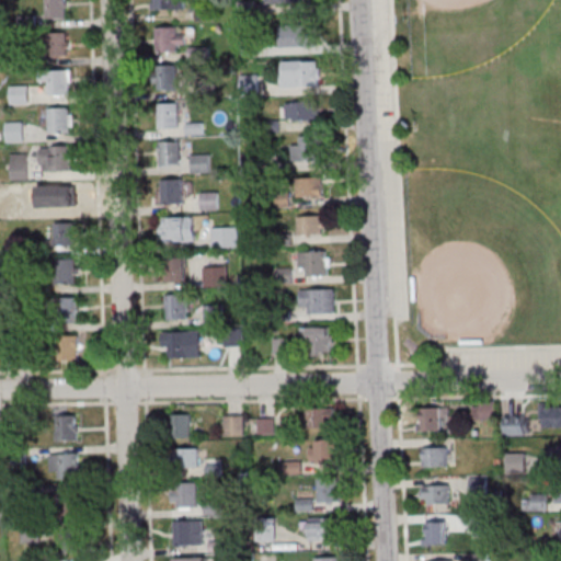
[(66,0),(46,0),(46,20),(67,20),(66,0)]
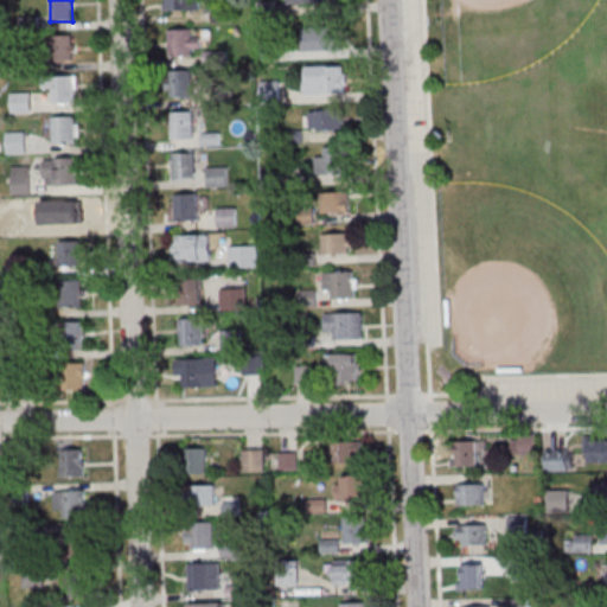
[(200,0),(165,0),(165,10),(200,10),(200,0)]
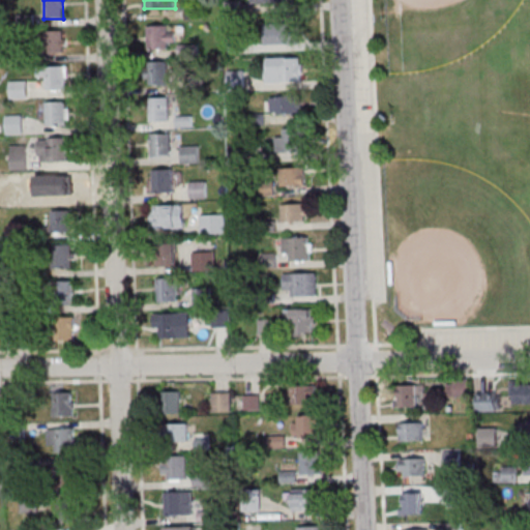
[(297,24),(265,24),(265,45),(297,45),(297,24)]
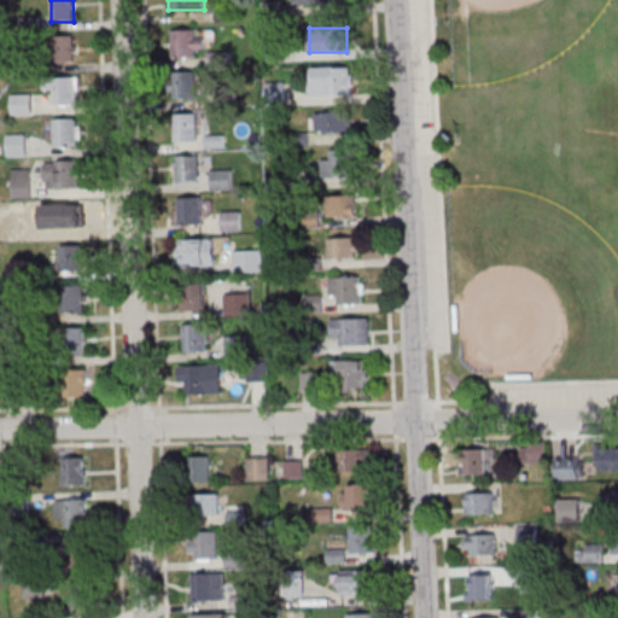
[(202,29),(174,29),(174,57),(202,57),(202,29)]
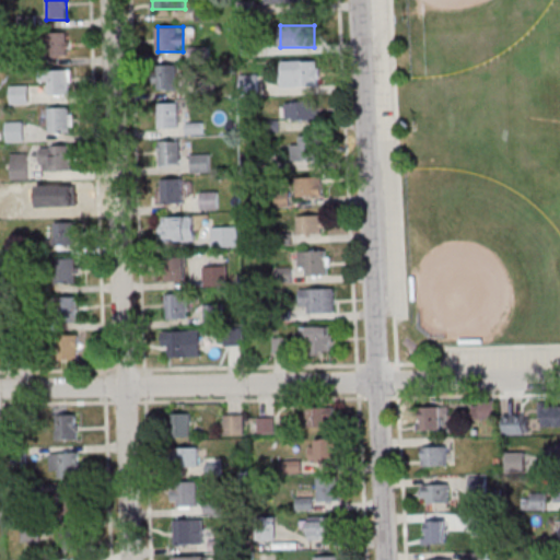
[(46,57),(68,57),(68,33),(46,33),(46,57)]
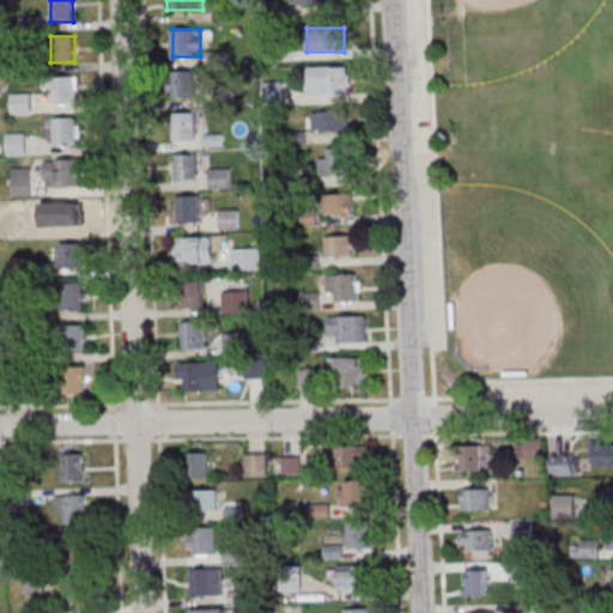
[(350,67),(308,67),(308,97),(350,97),(350,67)]
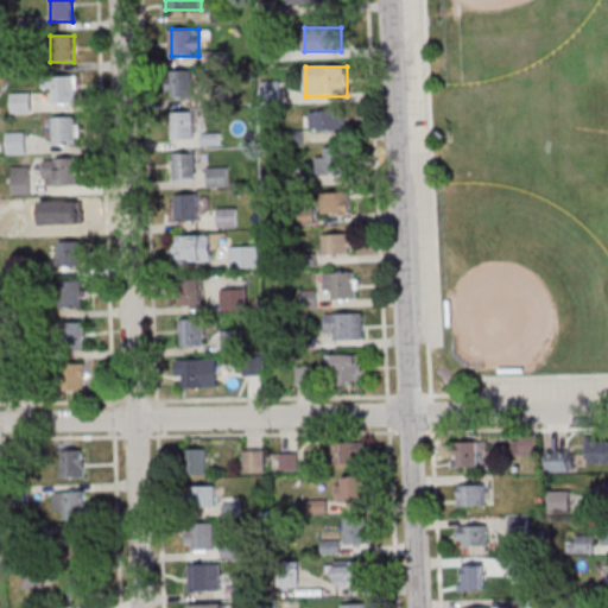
[(194,71),(171,71),(171,100),(194,100),(194,71)]
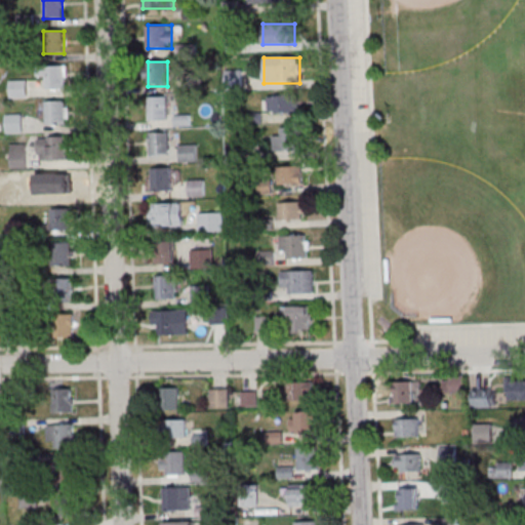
[(66,67),(40,67),(40,78),(46,78),(46,90),(66,90),(66,67)]
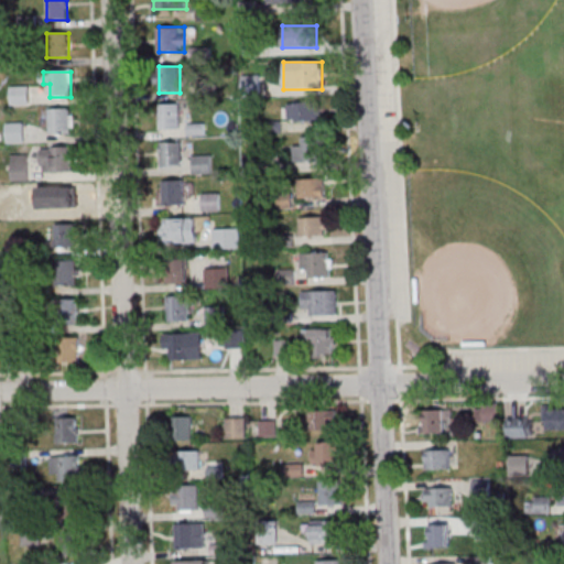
[(30,105),(30,87),(11,87),(11,105),(30,105)]
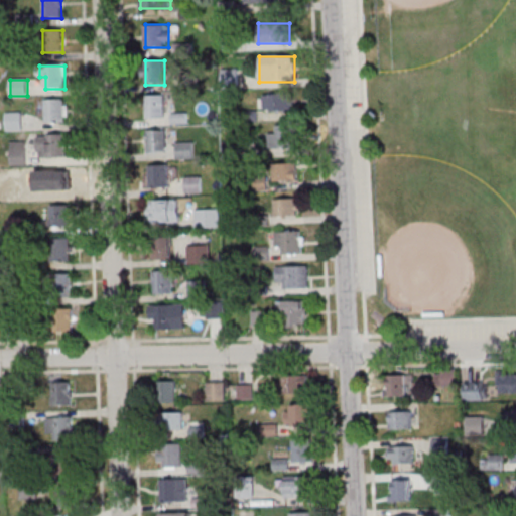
[(146,118),(164,118),(164,95),(146,95),(146,118)]
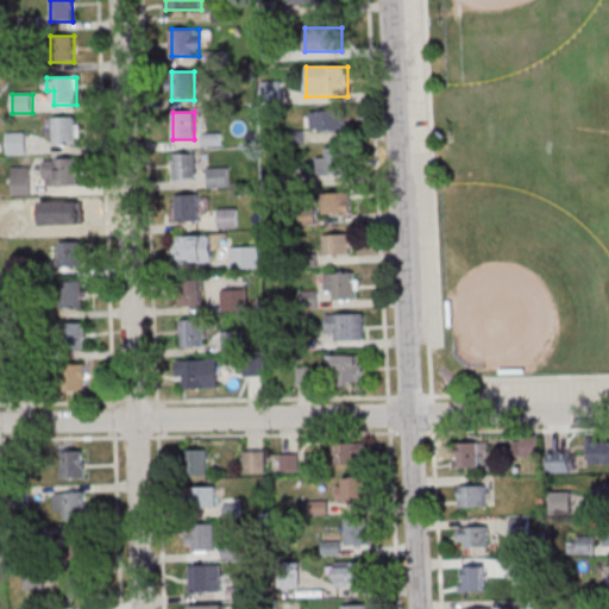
[(345,132),(345,112),(312,112),(312,132),(345,132)]
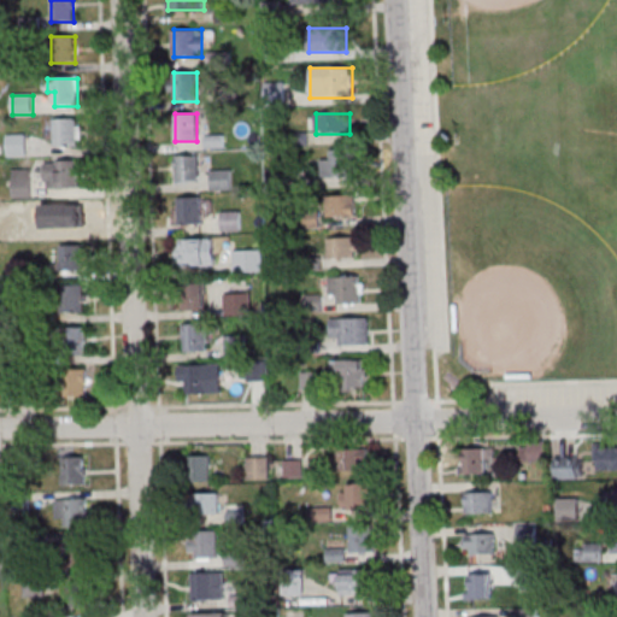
[(53,119),(53,148),(78,148),(78,119),(53,119)]
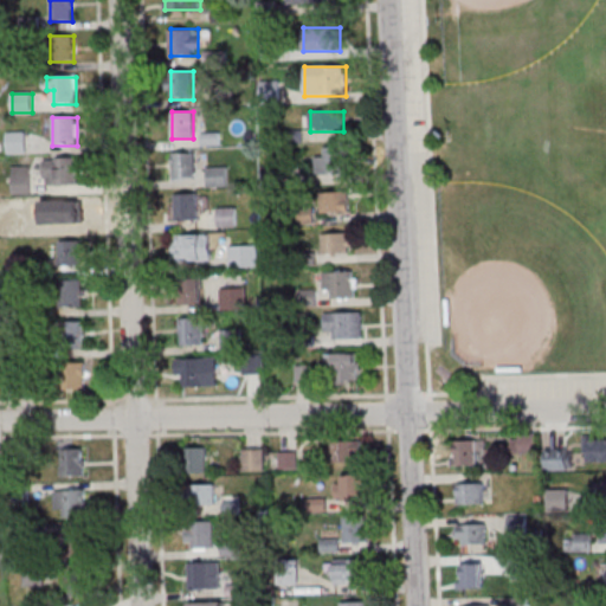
[(345,175),(343,148),(324,149),(324,158),(314,158),(315,176),(345,175)]
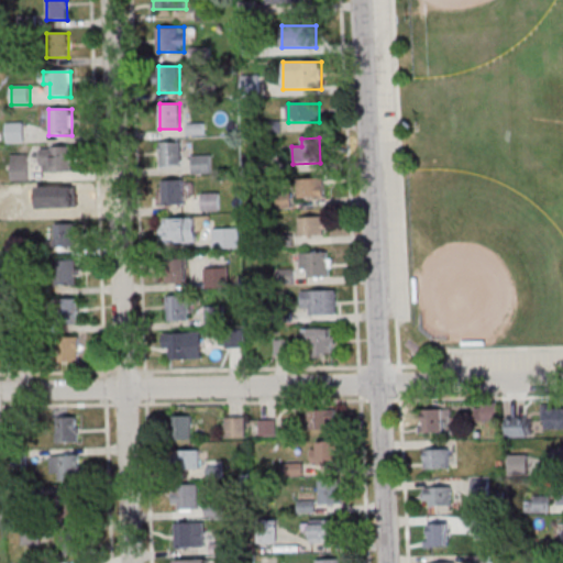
[(161,168),(183,168),(183,143),(161,143),(161,168)]
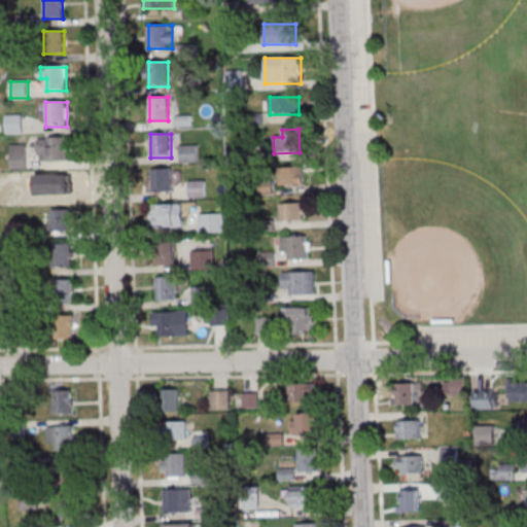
[(41,138),(41,161),(69,161),(69,138),(41,138)]
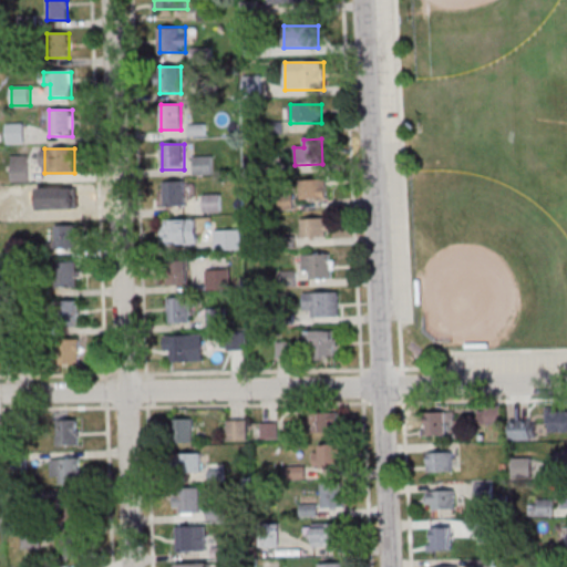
[(195,156),(195,175),(214,175),(214,156),(195,156)]
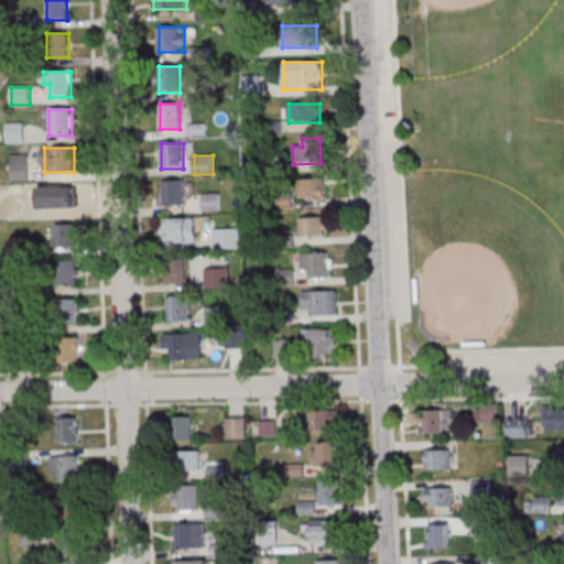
[(297,180),(297,199),(325,199),(325,180),(297,180)]
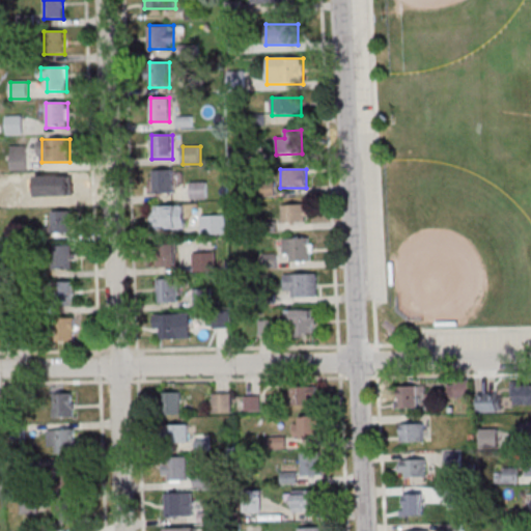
[(152,170),(152,194),(173,194),(173,170),(152,170)]
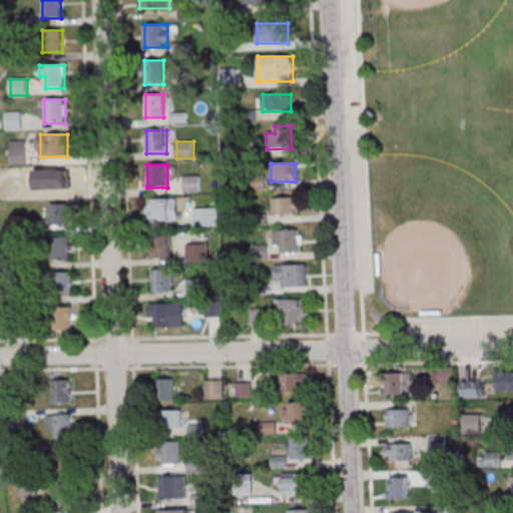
[(48,191),(67,191),(67,168),(48,168),(48,191)]
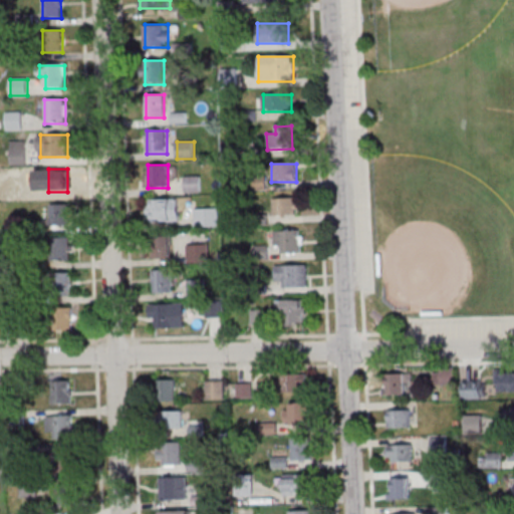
[(37,176),(20,176),(20,199),(37,199),(37,176)]
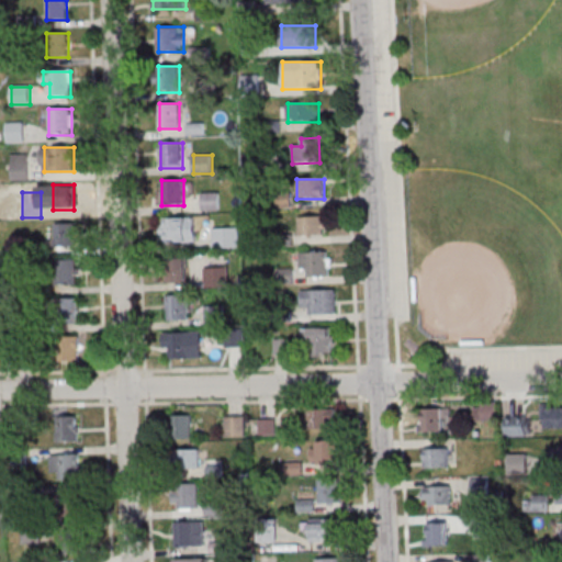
[(217,193),(201,194),(202,212),(220,211),(217,193)]
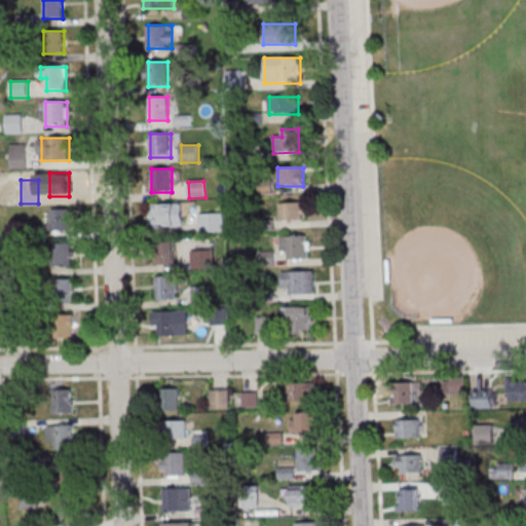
[(279,202),(279,220),(305,220),(305,202),(279,202)]
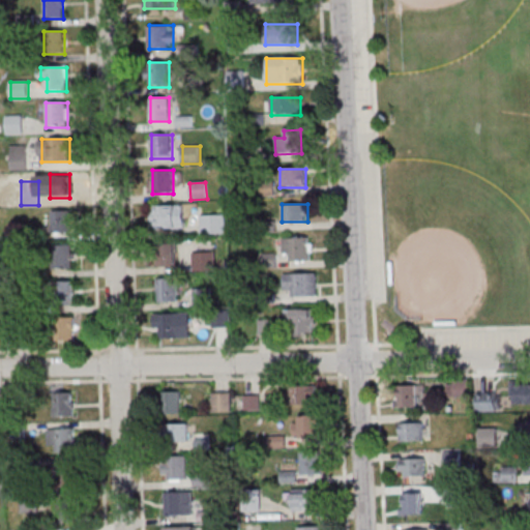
[(153,229),(184,229),(184,206),(153,206),(153,229)]
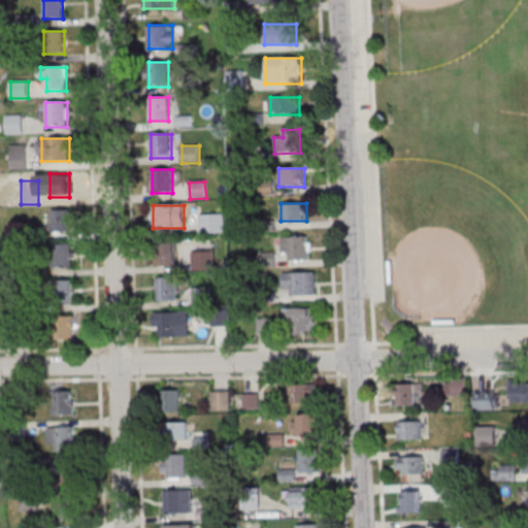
[(52,231),(71,231),(71,209),(52,209),(52,231)]
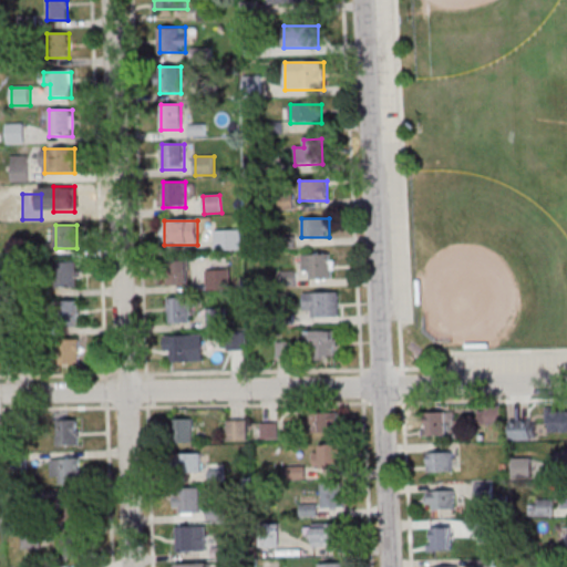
[(302,254),(302,279),(333,279),(333,254),(302,254)]
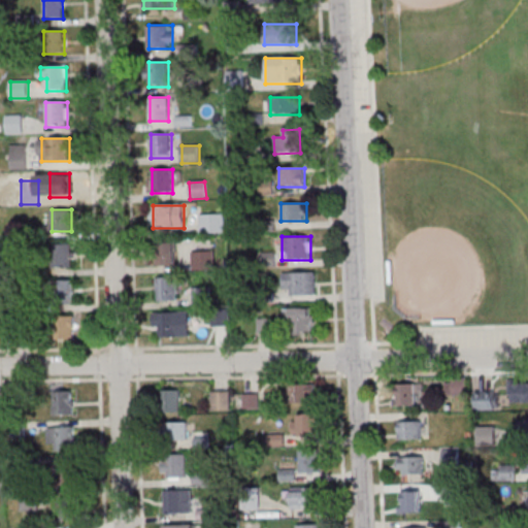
[(176,264),(176,242),(157,242),(157,264),(176,264)]
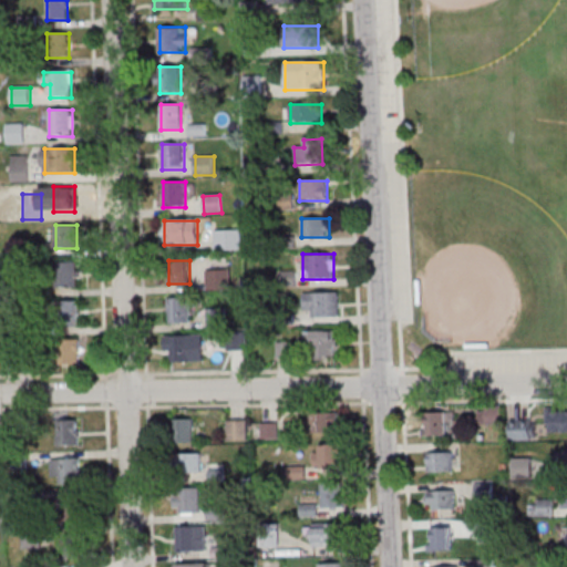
[(55,287),(79,287),(79,263),(55,263),(55,287)]
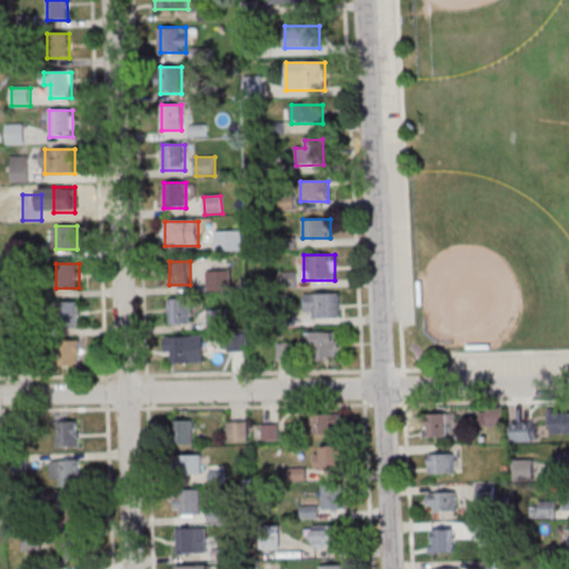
[(340,318),(340,293),(306,293),(306,318),(340,318)]
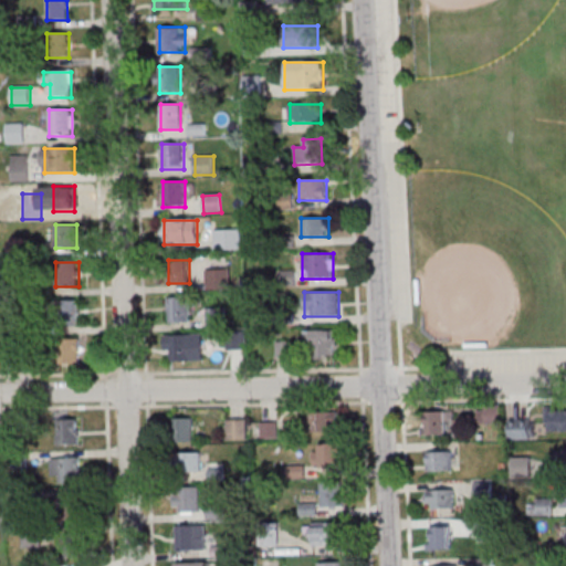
[(189,296),(168,296),(168,322),(189,322),(189,296)]
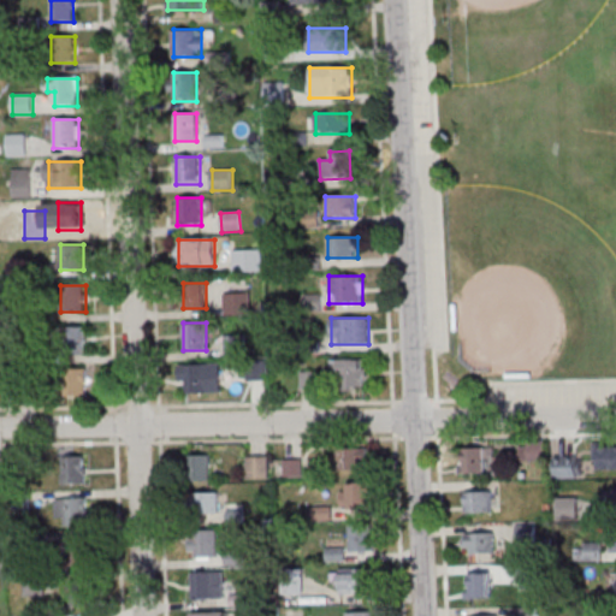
[(87,353),(87,326),(61,326),(61,353),(87,353)]
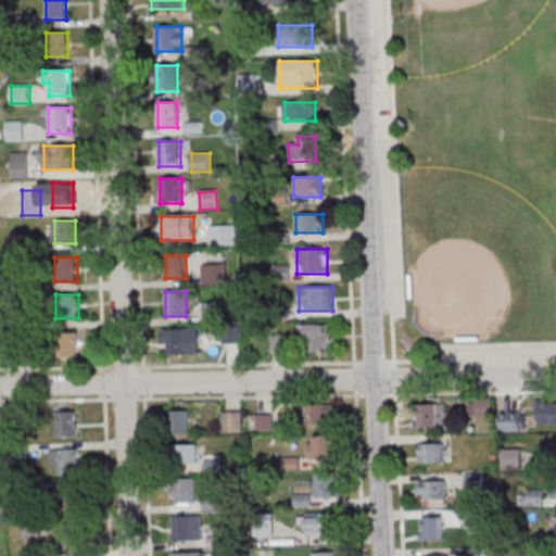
[(331,324),(302,324),(302,349),(331,349),(331,324)]
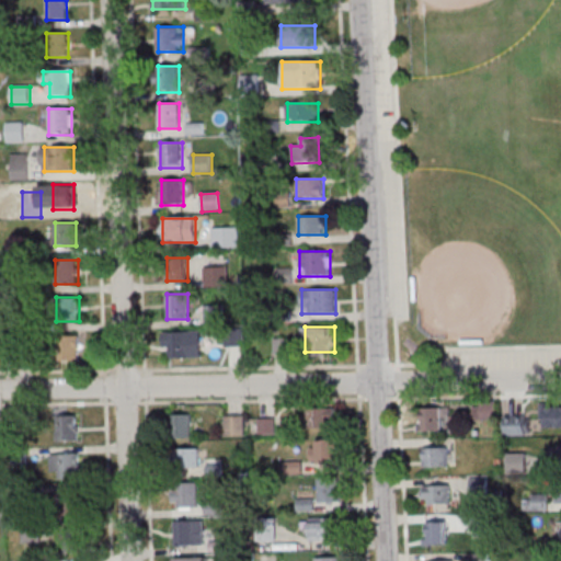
[(202,332),(169,332),(169,357),(202,357),(202,332)]
